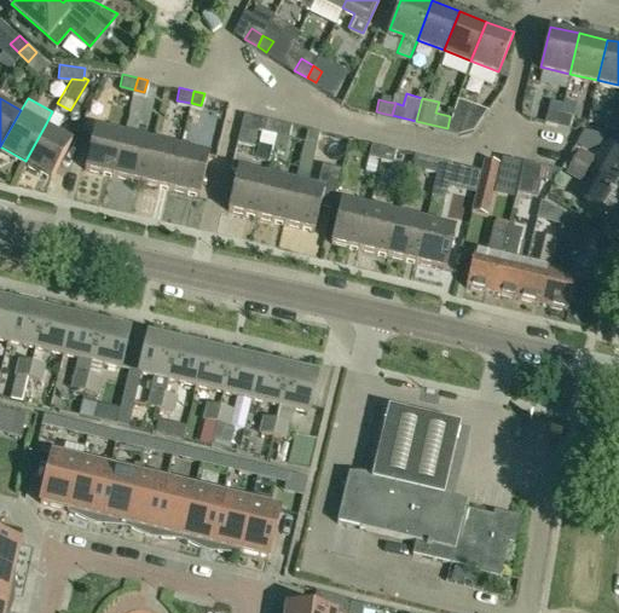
[(453,103),(450,116),(447,128),(457,131),(461,119),(472,122),(475,109),(453,103)]
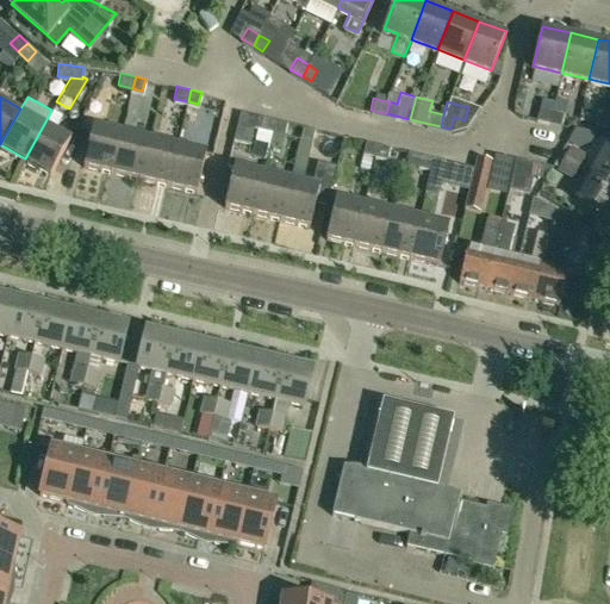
[(536,117),(551,120),(553,107),(539,104),(536,117)]
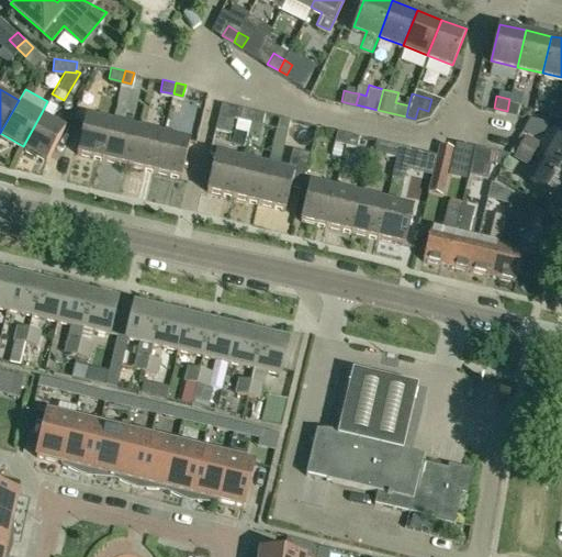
[(509,99),(507,111),(516,113),(519,102),(509,99)]
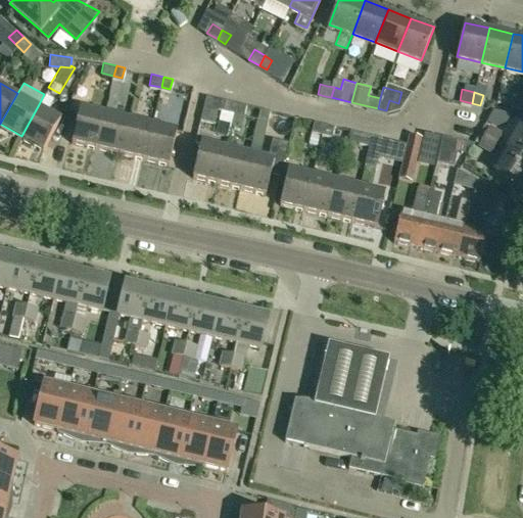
[(522,95),(512,93),(509,103),(521,106),(522,98),(522,95)]
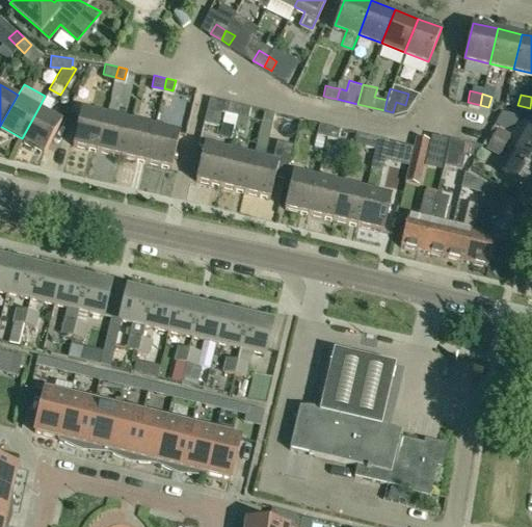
[(238,113),(240,102),(229,100),(225,110),(238,113)]
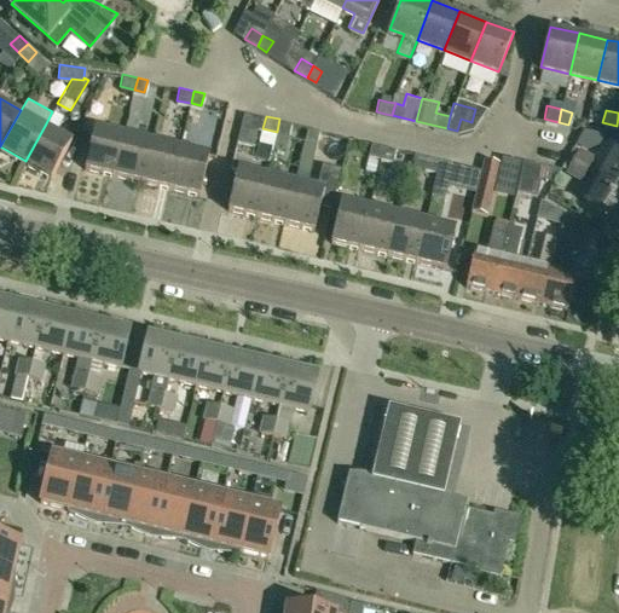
[(279,119),(277,132),(288,134),(291,122),(279,119)]
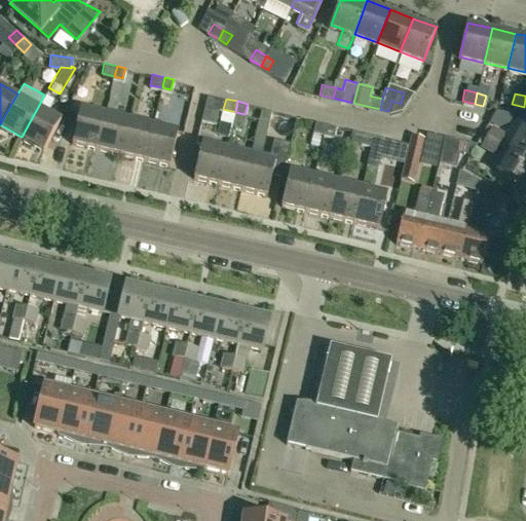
[(39,105),(22,137),(43,148),(61,117),(39,105)]
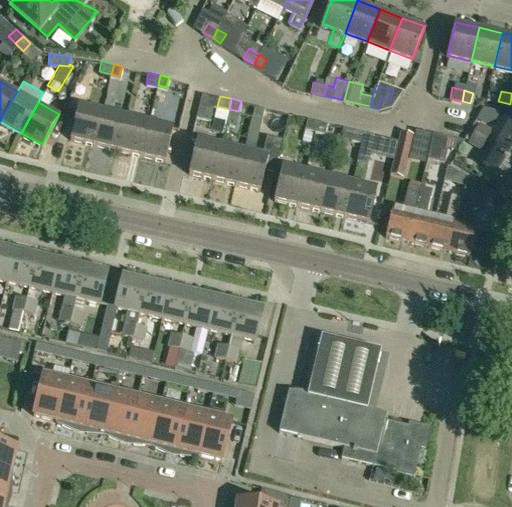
[(71,137),(95,142),(103,109),(79,103),(71,137)]
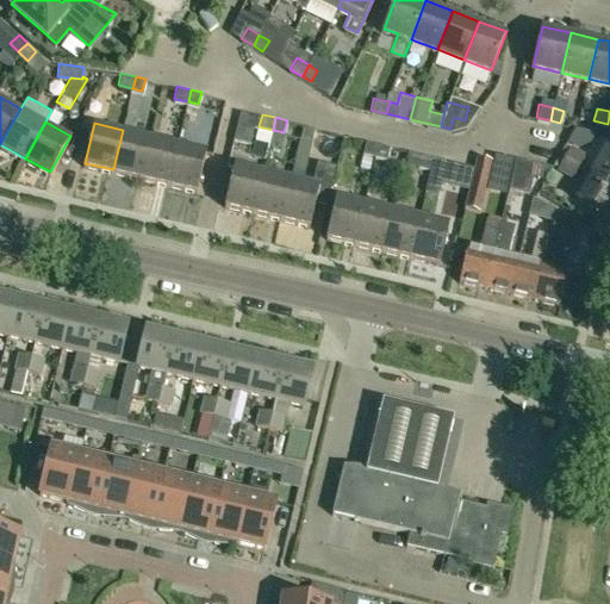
[(303,124),(299,136),(311,138),(315,126),(303,124)]
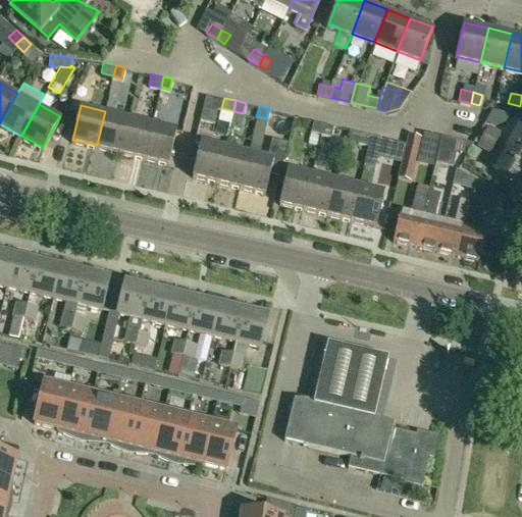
[(97,145),(120,151),(128,117),(105,111),(97,145)]
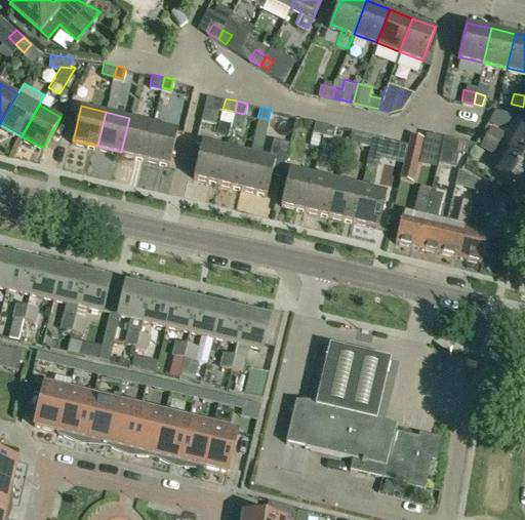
[(121,152),(146,157),(153,123),(129,118),(121,152)]
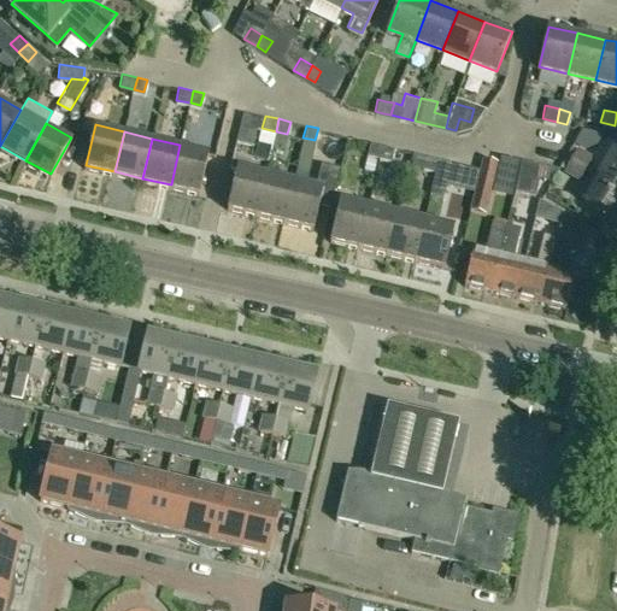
[(377,156),(381,156),(383,144),(370,140),(366,153),(368,153),(363,170),(372,172),(377,156)]
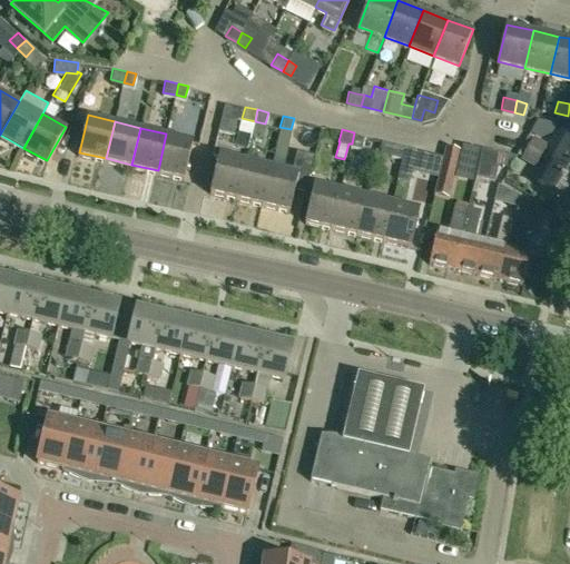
[(354,132),(352,144),(362,147),(364,135),(354,132)]
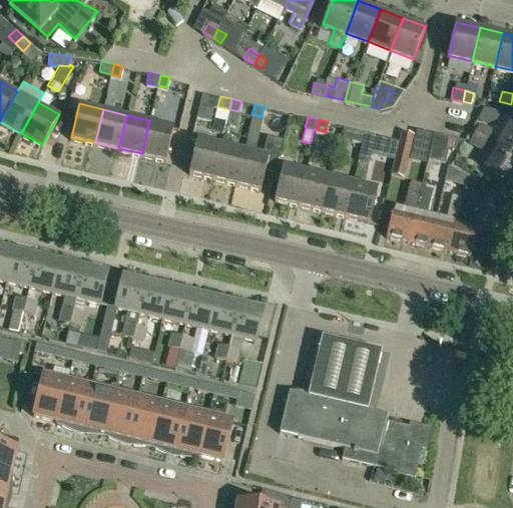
[(474,119),(470,127),(487,137),(493,128),(479,120),(479,121),(474,119)]
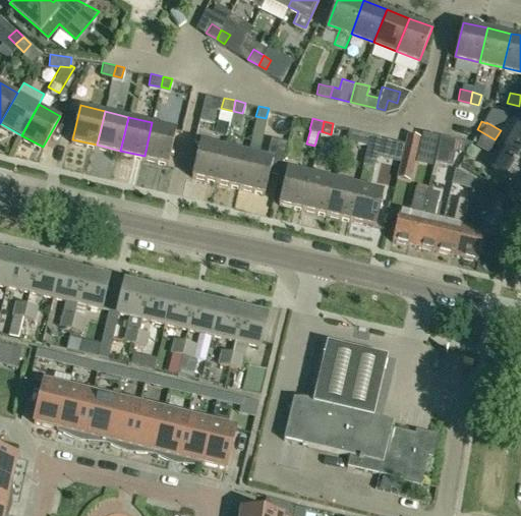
[(152,122),(145,156),(168,162),(176,128),(152,122)]
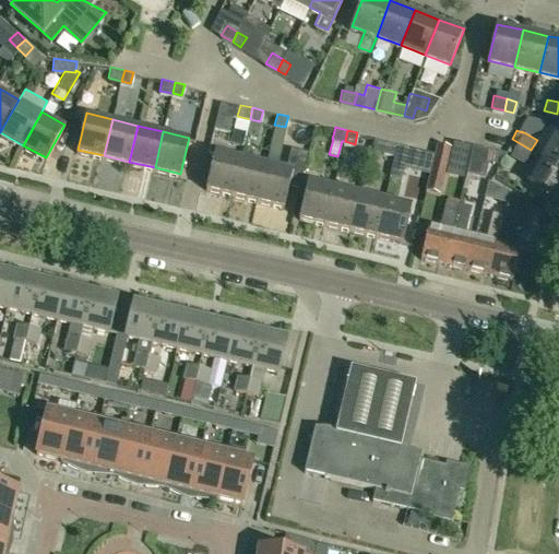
[(543,156),(558,165),(558,134),(556,133),(543,156)]
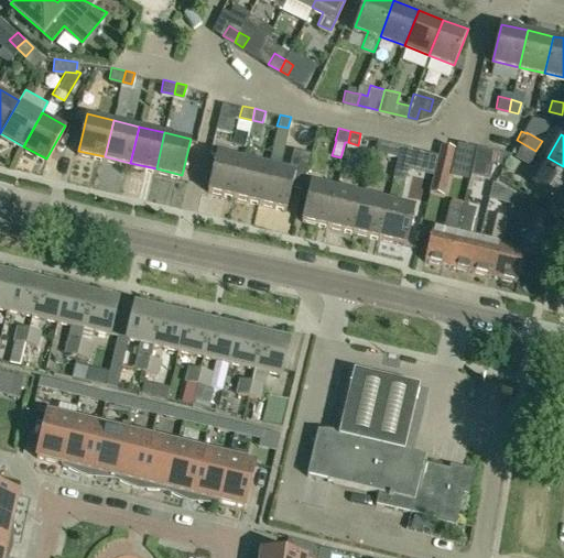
[(400,155),(402,143),(377,138),(373,152),(386,155),(387,152),(397,154),(400,155)]
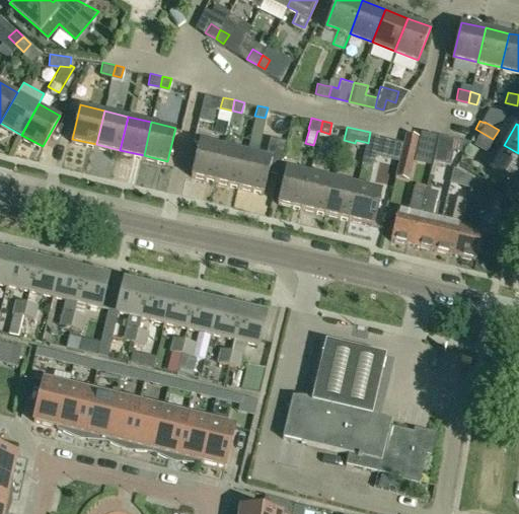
[(421,129),(414,159),(430,162),(437,132),(421,129)]
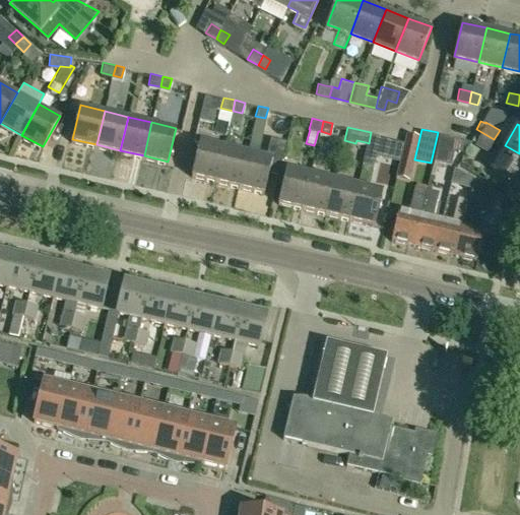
[(494,139),(476,129),(471,138),(475,140),(474,142),(488,150),(494,139)]
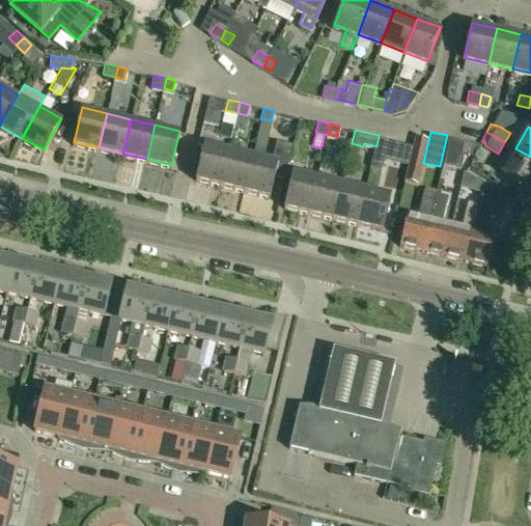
[(428,137),(415,134),(403,178),(418,182),(428,137)]
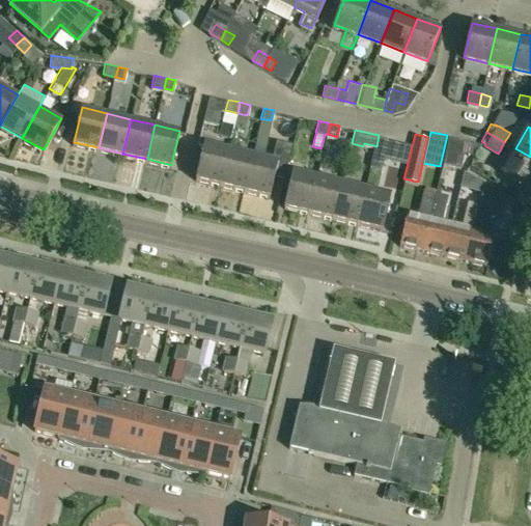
[(379,135),(376,146),(385,148),(383,156),(395,160),(400,140),(379,135)]
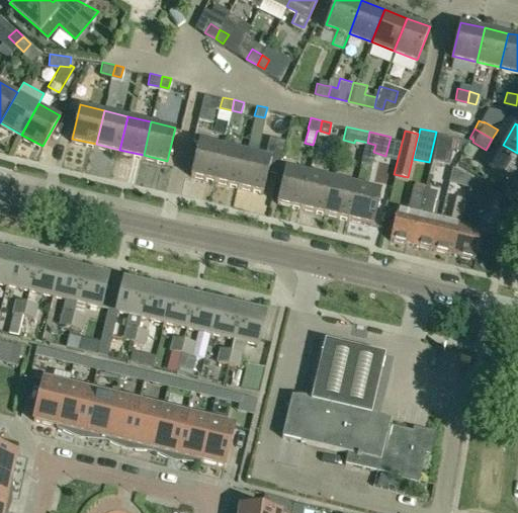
[(456,148),(458,137),(437,132),(432,158),(449,161),(452,146),(456,148)]
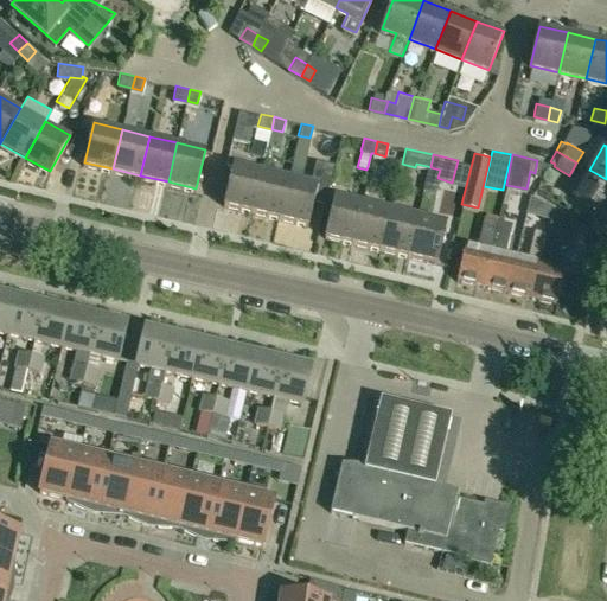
[(289,174),(280,215),(308,222),(314,198),(326,200),(336,161),(315,157),(311,179),(289,174)]
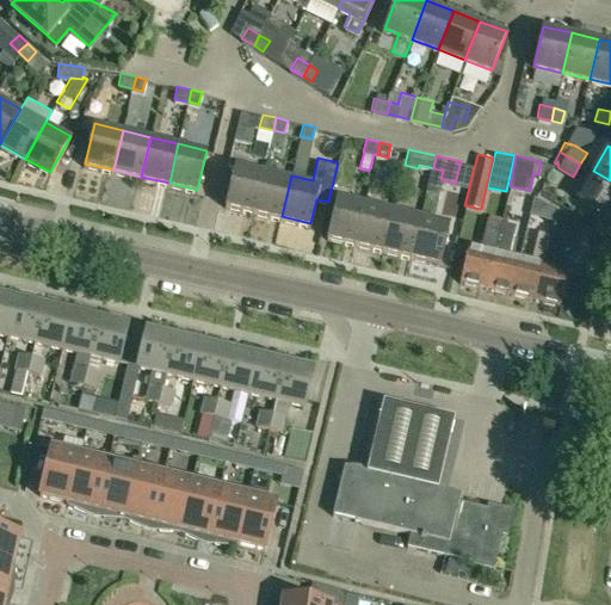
[(541,161),(538,174),(547,177),(553,164),(541,161)]
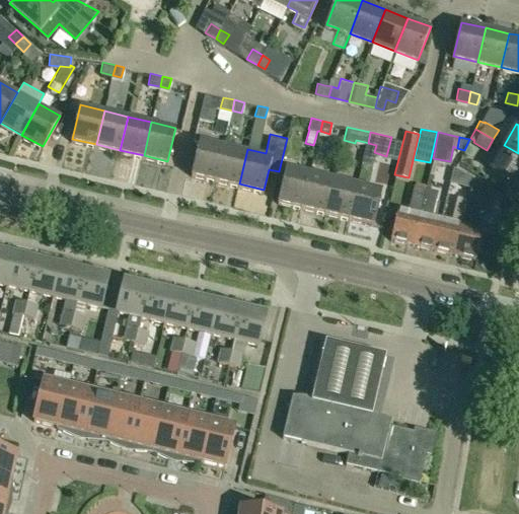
[(216,178),(224,144),(201,139),(193,172),(216,178)]
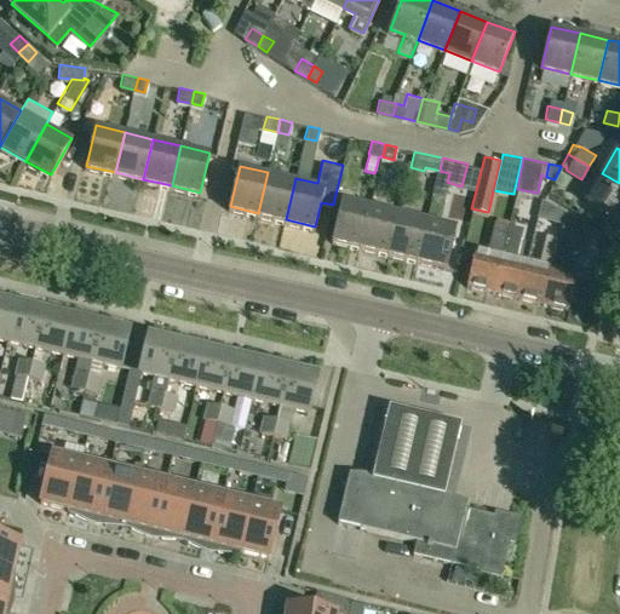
[(436,170),(431,191),(445,194),(448,182),(447,182),(449,173),(440,171),(436,170)]
